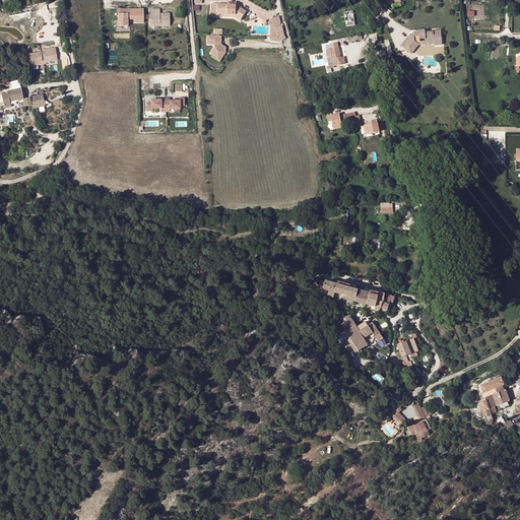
[(210,17),(217,17),(217,14),(236,15),(242,19),(247,12),(236,5),(228,5),(211,4),(211,5),(210,17)]
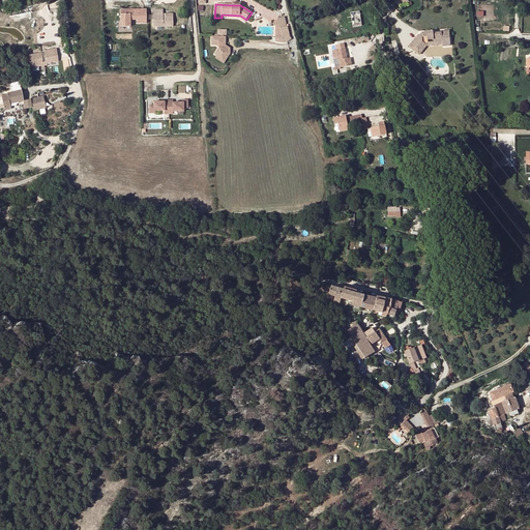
[(141,9),(120,10),(120,27),(130,27),(129,20),(135,20),(137,20),(141,23),(144,20),(146,20),(146,16),(141,9)]
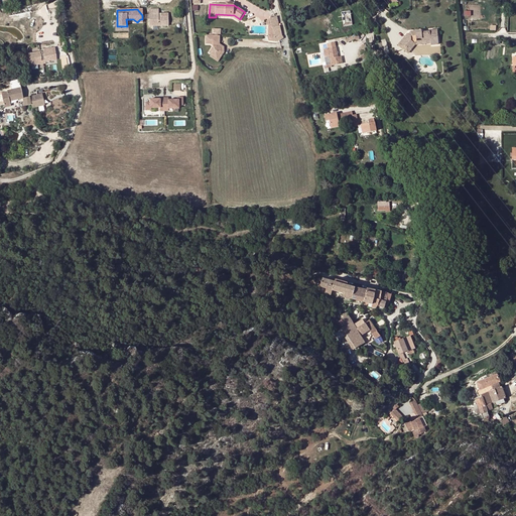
[(158,10),(149,11),(150,28),(168,27),(167,13),(159,13),(158,10)]
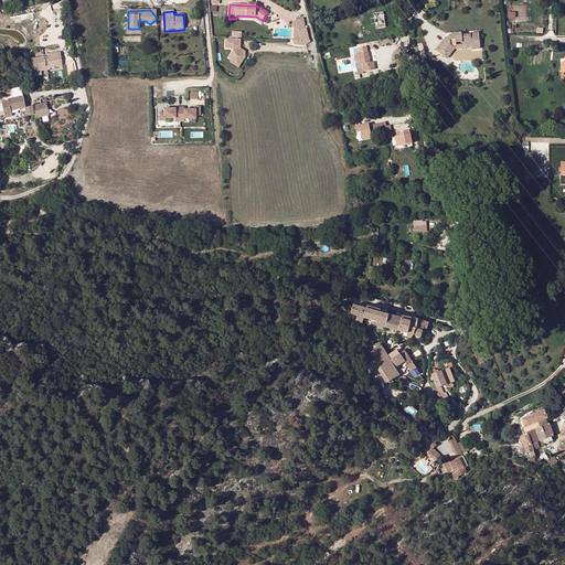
[(296,22),(300,41),(294,41),(296,46),(302,48),(307,48),(308,44),(302,20),(296,22)]
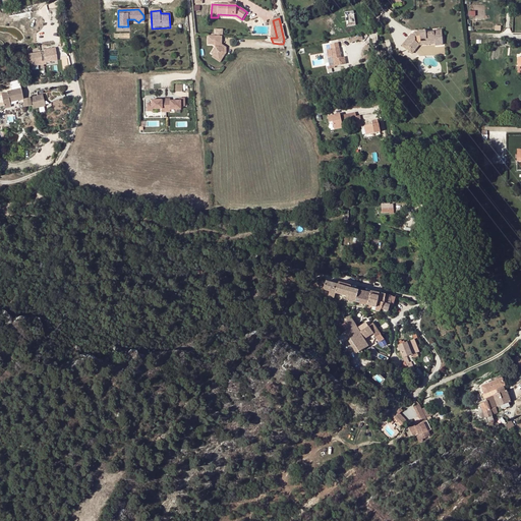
[(277,38),(273,20),(269,21),(269,26),(271,26),(271,38),(277,38)]
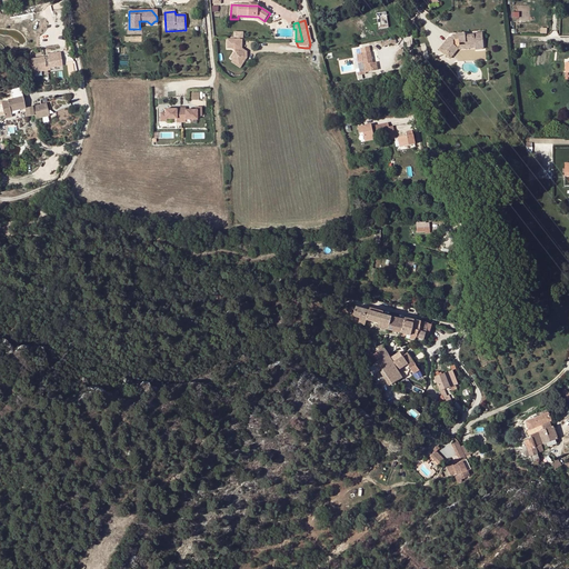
[(452,37),(451,36),(439,51),(449,59),(457,50),(457,47),(475,46),(476,49),(476,50),(485,50),(483,32),(473,33),(473,36),(466,37),(466,33),(459,35),(459,40),(456,40),(452,37)]
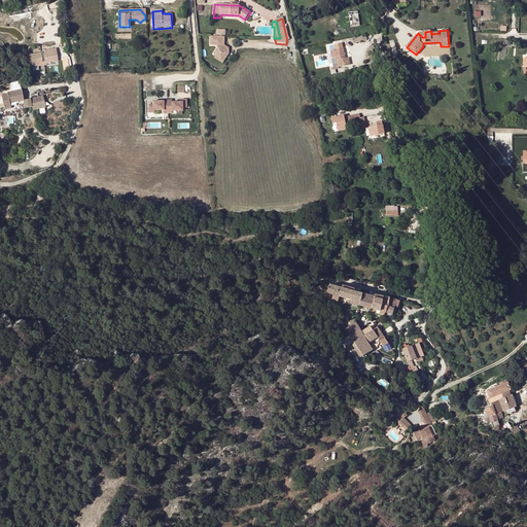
[(222,47),(220,37),(209,37),(211,46),(214,46),(216,47),(217,50),(214,55),(217,56),(221,60),(226,54),(225,50),(222,47)]
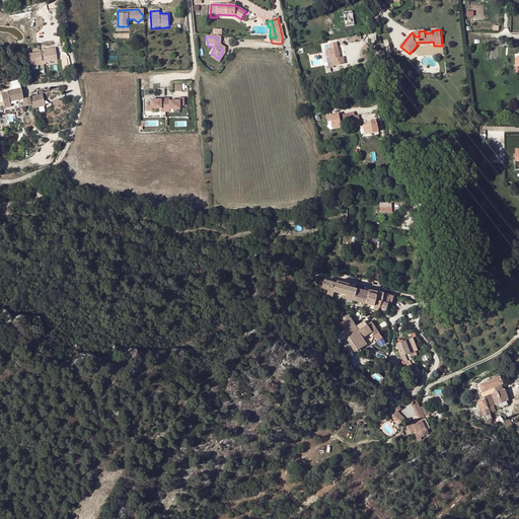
[(220,36),(217,36),(219,47),(222,50),(223,53),(218,59),(214,55),(212,58),(219,63),(227,52),(226,48),(222,45),(220,36)]
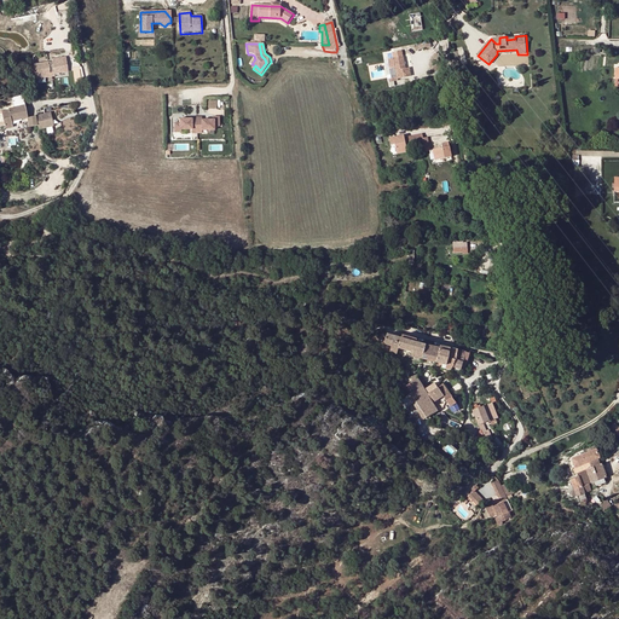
[(401,51),(392,52),(393,59),(389,59),(391,69),(395,69),(398,79),(398,80),(411,77),(410,69),(406,69),(404,57),(403,57),(401,51)]
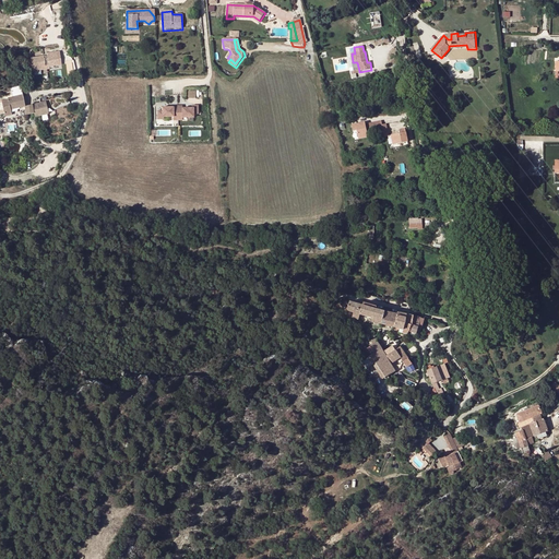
[(49,54),(34,57),(36,72),(51,70),(50,66),(57,64),(58,76),(64,75),(60,50),(49,51),(49,54)]
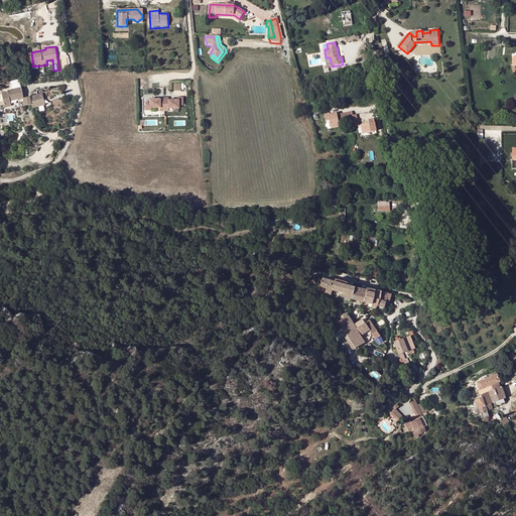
[(11,81),(12,87),(21,86),(20,79),(11,81)]
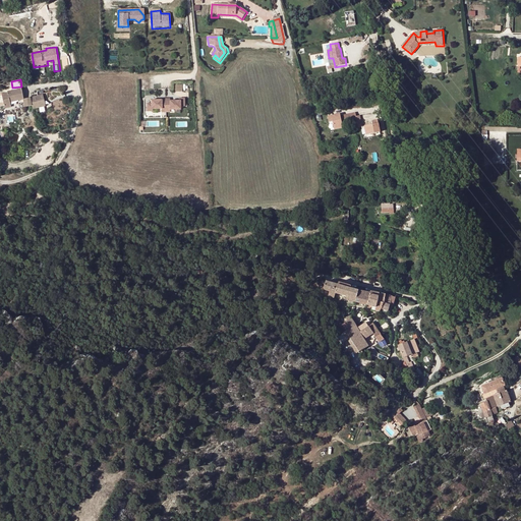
[(9,102),(23,100),(21,90),(1,94),(4,109),(10,107),(9,102)]
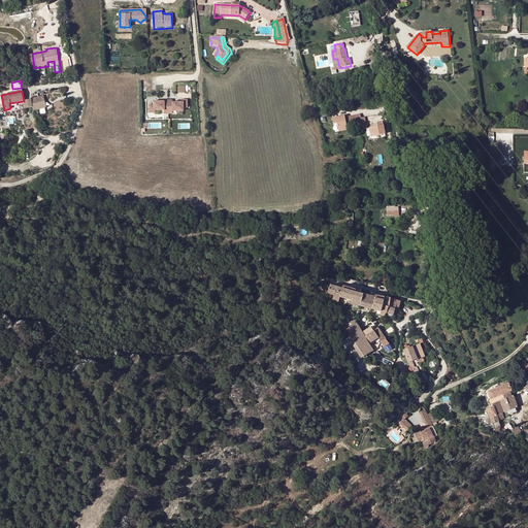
[(44,96),(24,101),(27,109),(33,107),(34,110),(47,107),(44,96)]
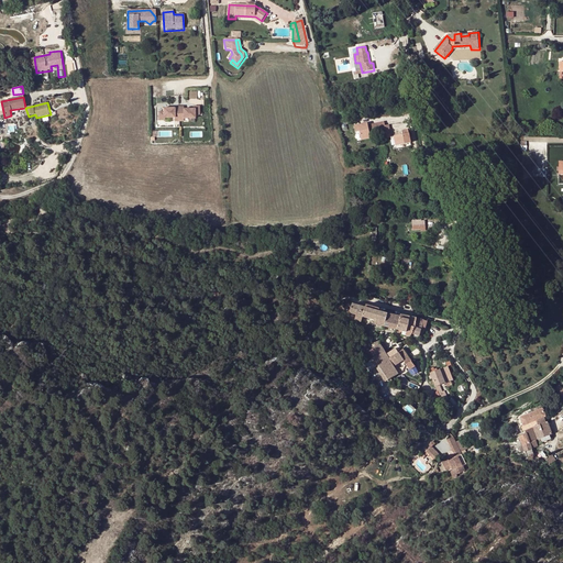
[(164,119),(164,118),(175,118),(175,119),(175,121),(184,121),(184,119),(195,119),(195,114),(199,114),(199,106),(194,106),(194,108),(184,109),(184,107),(175,107),(175,108),(163,108),(163,111),(158,111),(158,119),(158,120),(164,120),(164,119)]
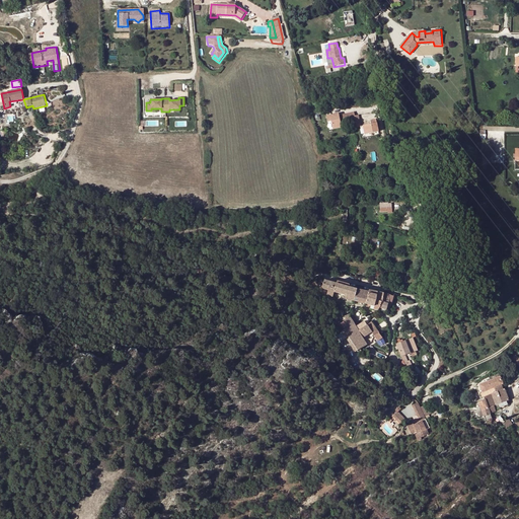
[(346,113),(347,121),(352,120),(354,115),(354,112),(346,113)]
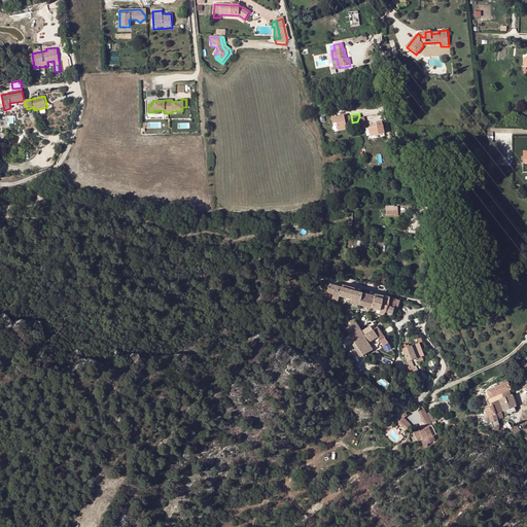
[(336,121),(337,130),(346,128),(345,124),(352,123),(351,114),(344,115),(342,116),(341,114),(331,116),(332,121),(336,121)]
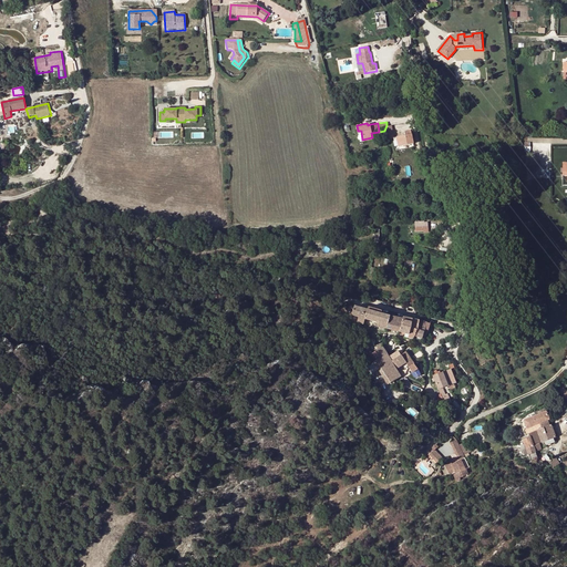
[(384,131),(385,138),(393,136),(391,125),(387,125),(384,131)]
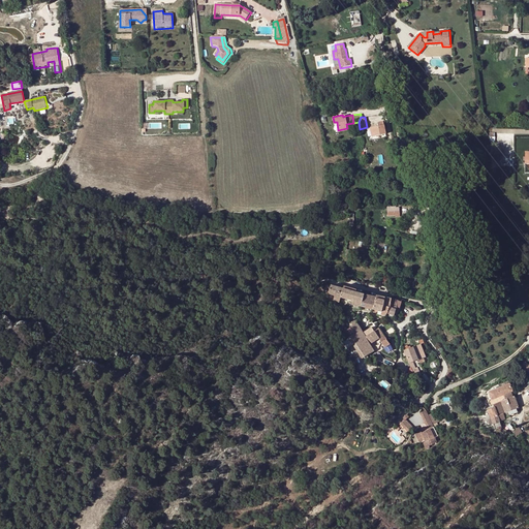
[(370,127),(371,135),(385,132),(383,121),(377,122),(378,126),(370,127)]
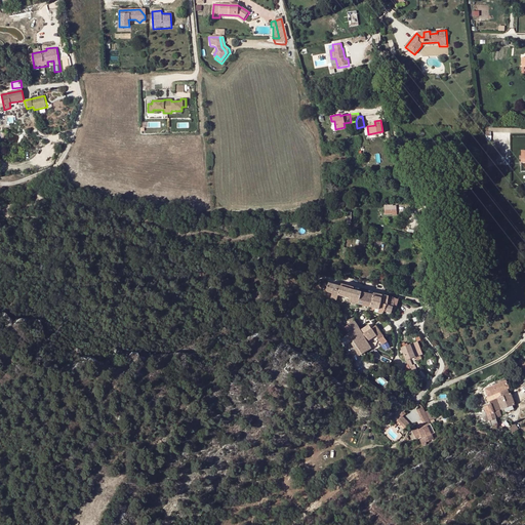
[(392,204),(392,205),(385,206),(386,214),(393,214),(393,215),(397,215),(396,207),(398,207),(397,203),(392,204)]
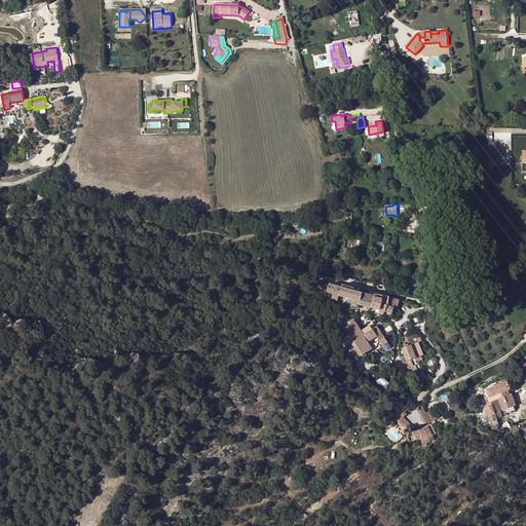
[(332,296),(335,287),(329,285),(327,294),(332,296)]
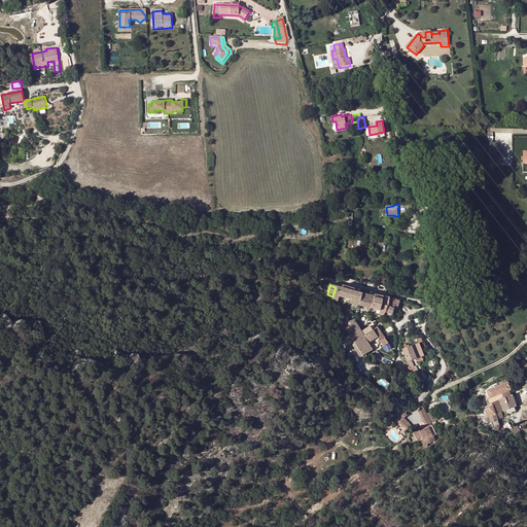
[(342,288),(336,287),(332,296),(331,302),(338,304),(340,299),(351,302),(350,306),(359,308),(362,294),(355,292),(355,290),(343,286),(342,288)]
